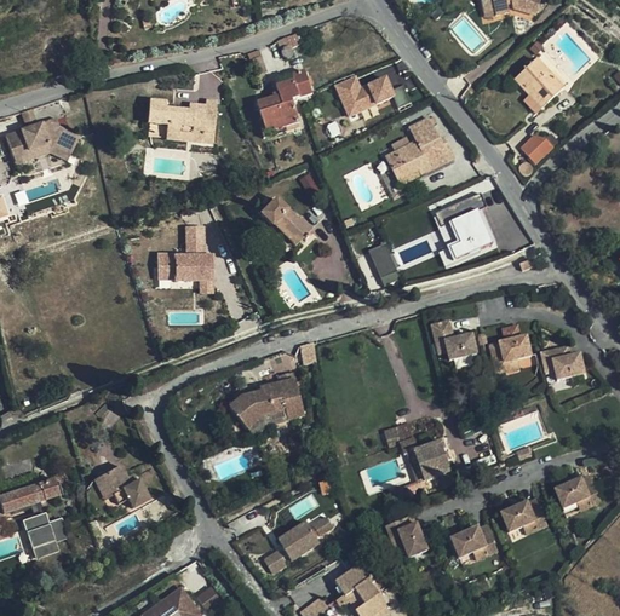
[(510,0),(510,1),(511,5),(534,12),(538,0),(480,0),(482,11),(493,9),(494,12),(507,10),(505,3),(505,0),(510,0)]
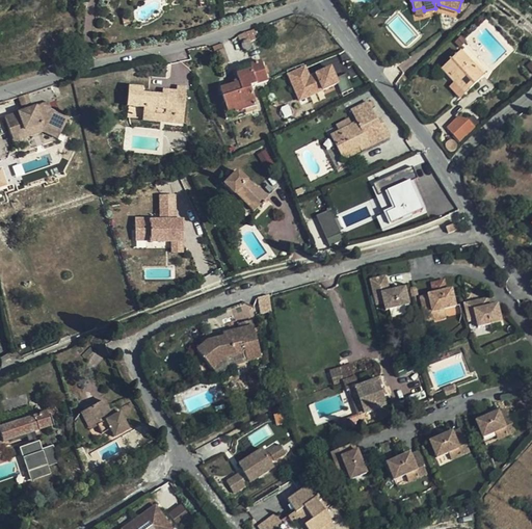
[(250,37),(251,38),(259,35),(256,27),(246,30),(248,36),(250,37)]
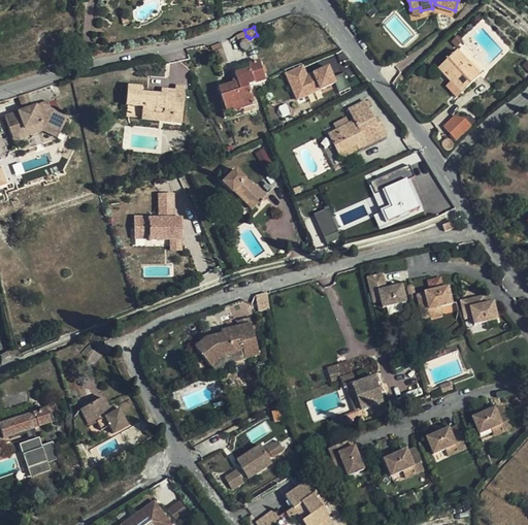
[(237,32),(239,41),(240,38),(242,36),(244,36),(246,36),(244,30),(237,32)]
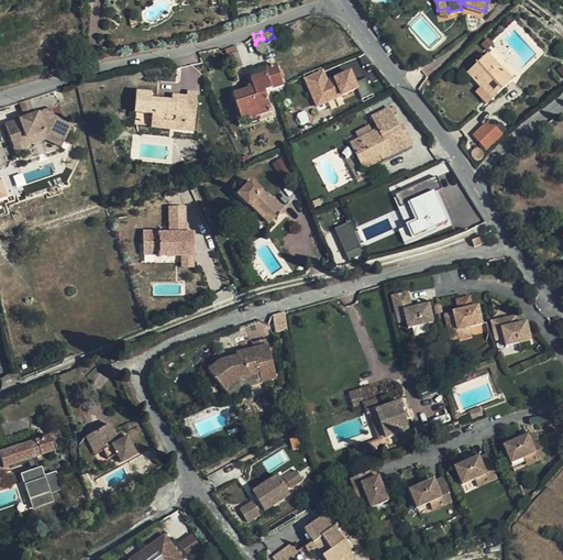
[(267,44),(266,42),(266,41),(265,40),(263,39),(261,39),(258,39),(256,41),(255,44),(256,47),(260,50),(262,50),(265,48),(267,47),(267,44)]
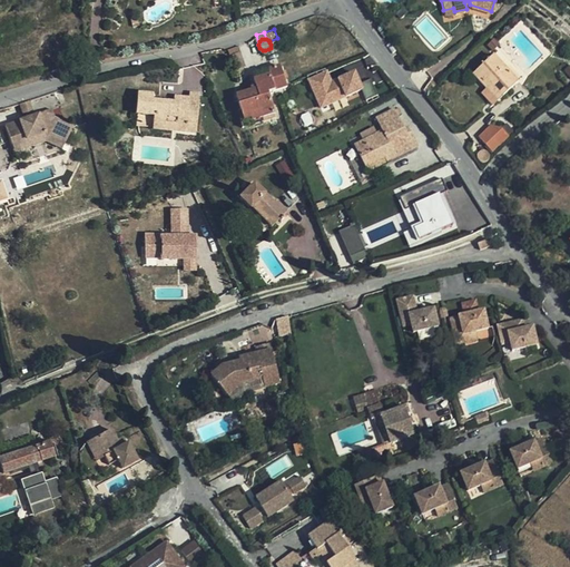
[(245,65),(237,45),(227,48),(235,68),(245,65)]
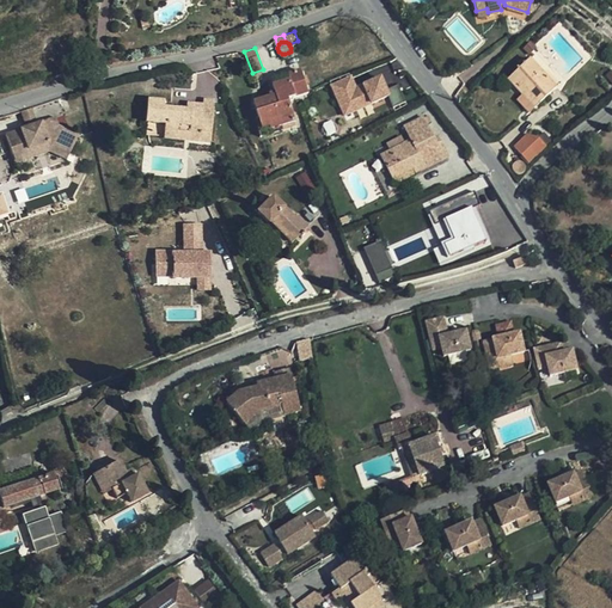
[(521,81),(539,100),(555,86),(528,57),(508,77),(516,86),(521,81)]
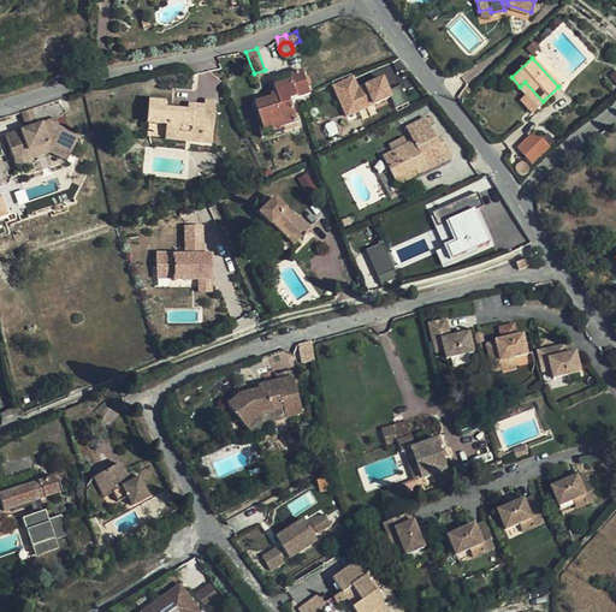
[(303,69),(291,72),(298,95),(311,91),(303,69)]
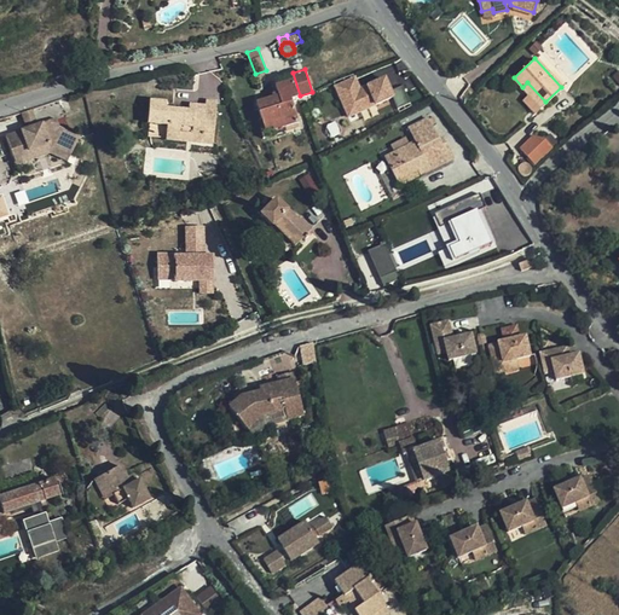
[(387,70),(359,81),(356,71),(334,81),(347,112),(395,93),(387,70)]
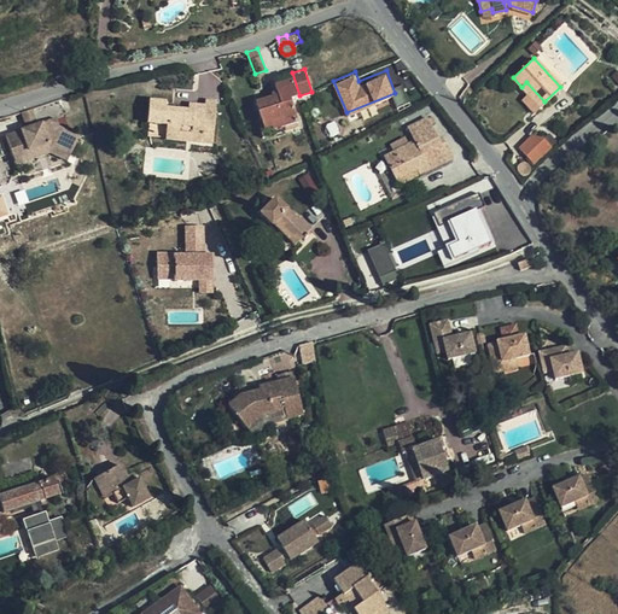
[(279,94),(257,101),(262,117),(266,130),(285,124),(299,120),(292,100),(292,98),(299,95),(292,72),(274,79),(279,94)]
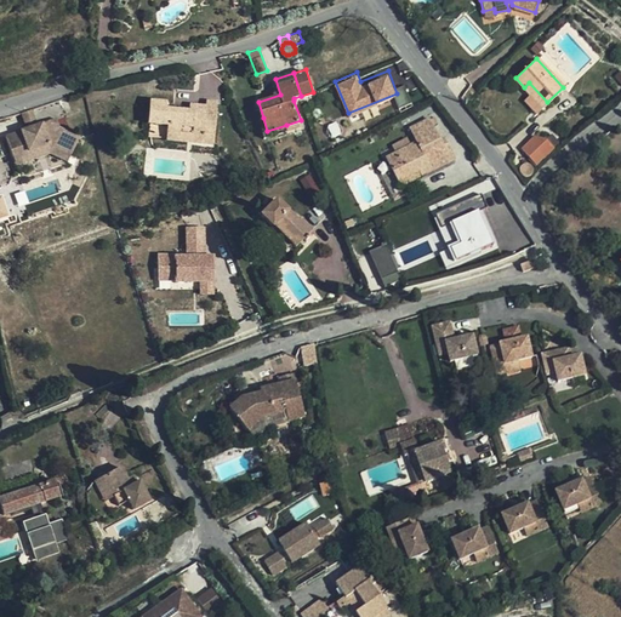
[(541,107),(547,102),(529,83),(524,87),(541,107)]
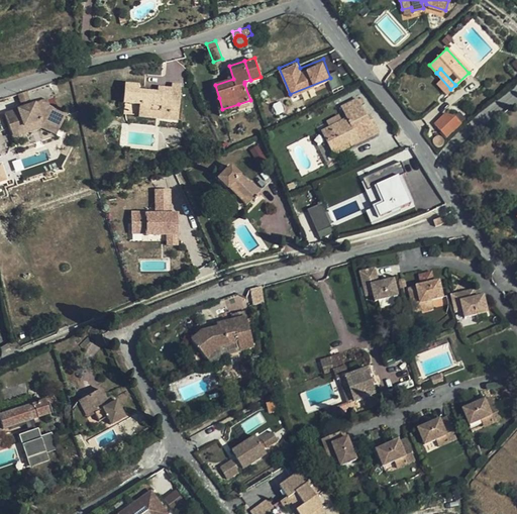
[(121,111),(138,113),(139,107),(161,109),(161,115),(178,117),(181,82),(172,81),(172,85),(171,97),(165,96),(166,90),(159,89),(159,90),(138,88),(139,83),(125,81),(121,111)]
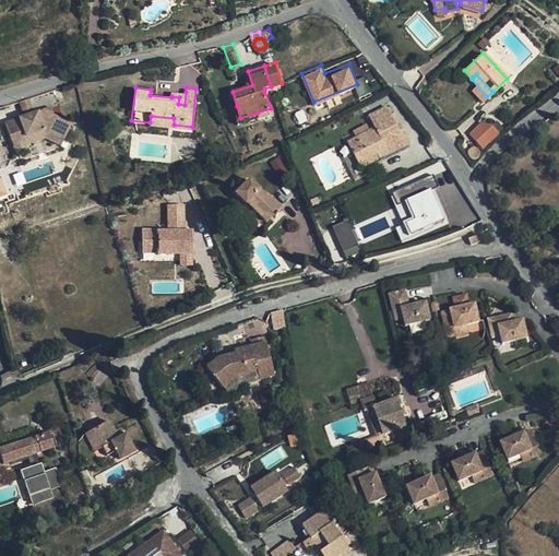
[(54,89),(28,97),(34,111),(6,121),(12,140),(45,129),(64,138),(72,121),(52,113),(50,106),(58,104),(54,89)]
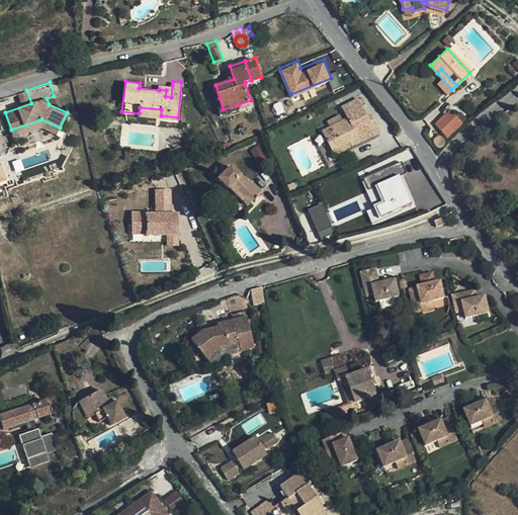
[(160,84),(159,89),(166,90),(165,96),(171,97),(172,85),(160,84)]
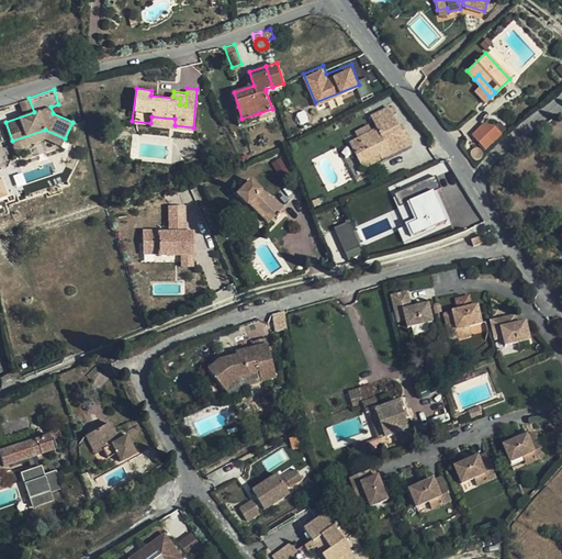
[(380,153),(382,157),(411,142),(402,123),(398,125),(389,105),(371,114),(378,126),(350,140),(361,161),(380,153)]
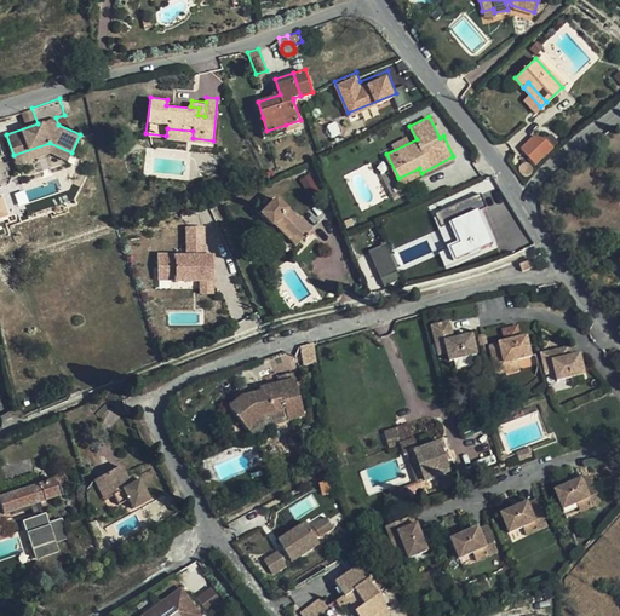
[(267,131),(263,117),(259,120),(264,136),(287,128),(286,125),(267,131)]
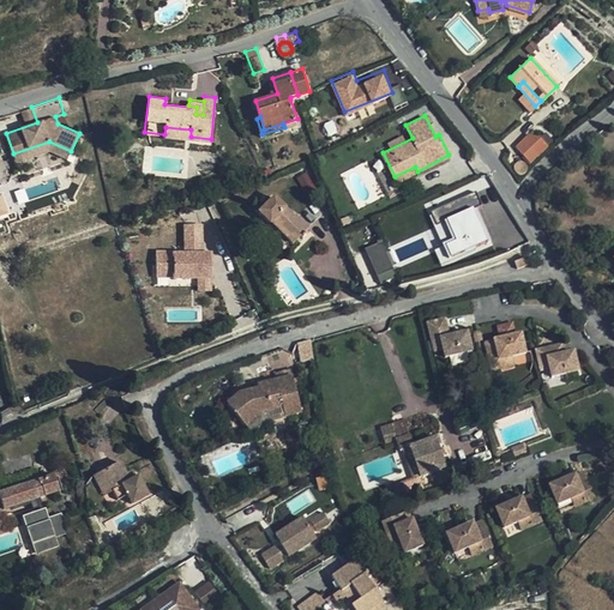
[(530,161),(548,144),(541,137),(530,133),(516,146),(530,161)]
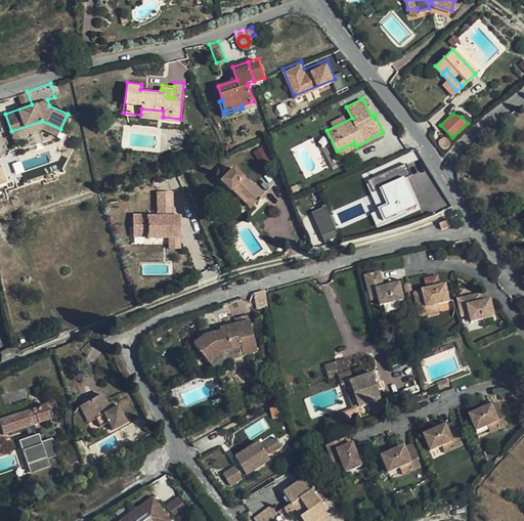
[(42,121),(11,131),(13,138),(43,128),(57,135),(60,129),(42,121)]
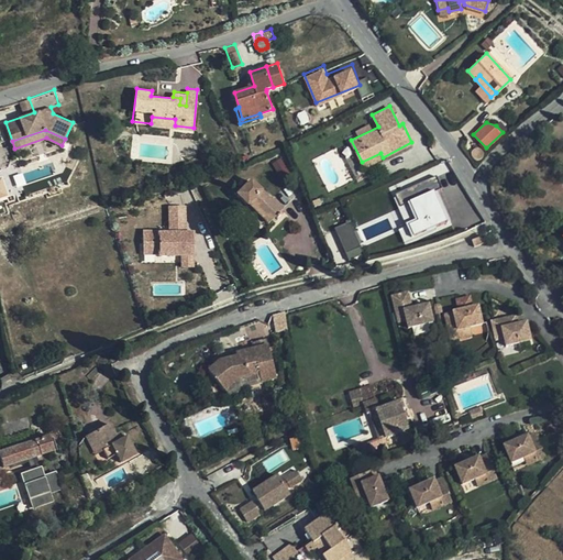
[(474,147),(472,149),(472,151),(472,153),(472,155),(473,156),(475,157),(477,158),(479,157),(482,156),(483,154),(483,153),(483,151),(482,149),(479,147),(478,146),(476,146),(474,147)]
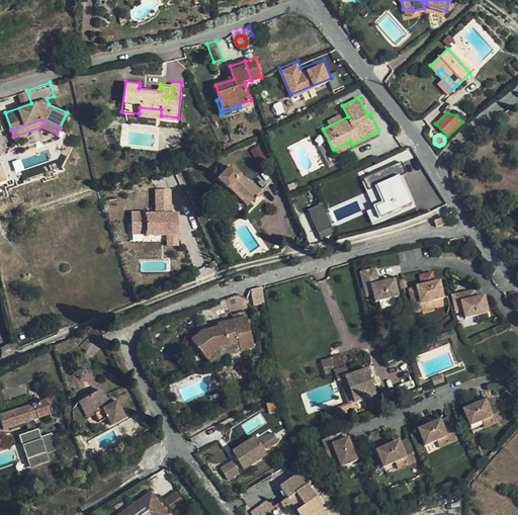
[(335,153),(352,145),(350,141),(333,149),(335,153)]
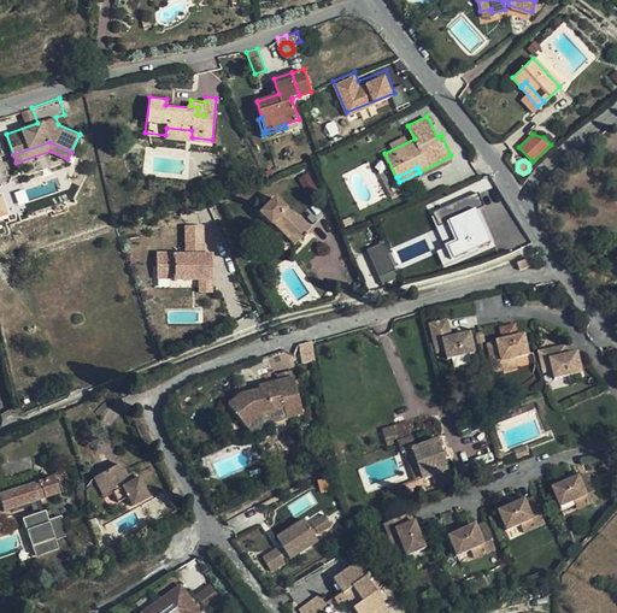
[(285,182),(292,198),(315,187),(307,171),(285,182)]
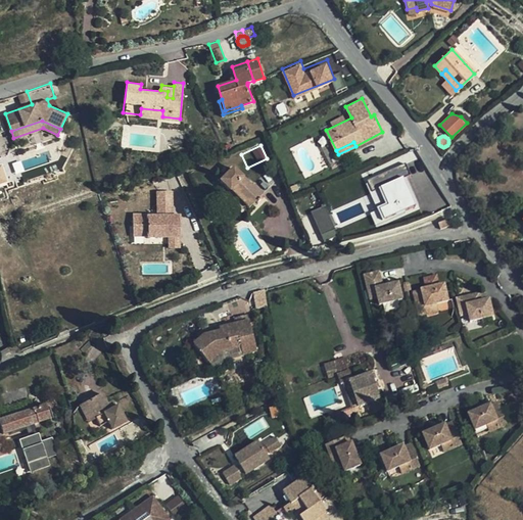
[(367,182),(378,208),(371,211),(376,225),(416,206),(415,204),(416,203),(403,176),(411,173),(406,162),(368,179),(369,181),(367,182)]
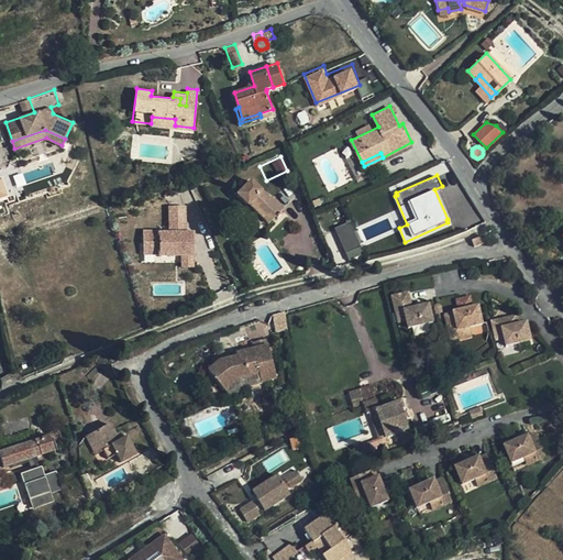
[(267,221),(283,207),(272,196),(271,197),(251,177),(236,191),(247,204),(249,202),(267,221)]
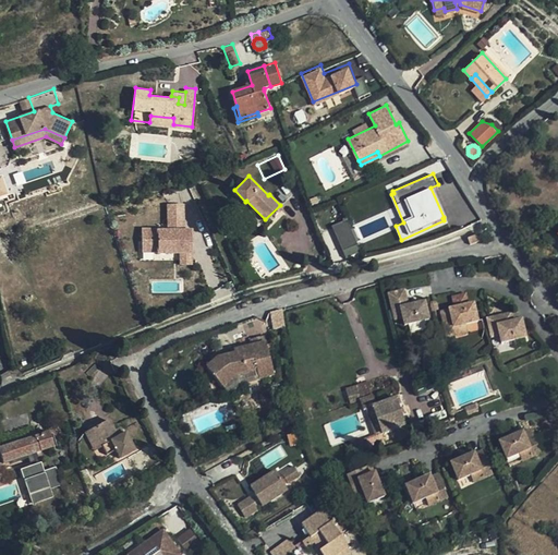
[(269,194),(280,205),(295,190),(286,179),(269,194)]
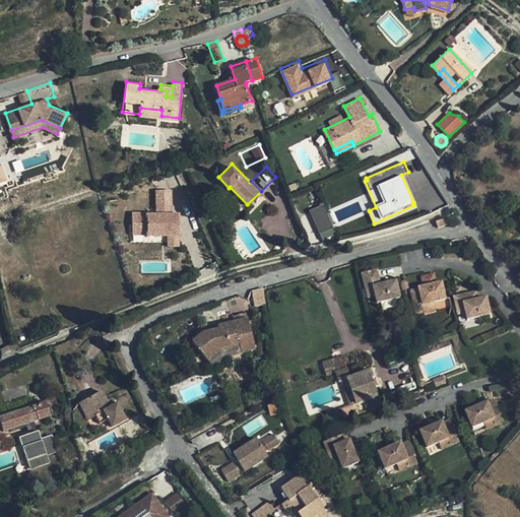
[(154,187),(154,210),(131,210),(132,234),(146,234),(146,236),(155,236),(157,236),(167,235),(167,245),(180,245),(179,211),(173,211),(172,187),(154,187)]
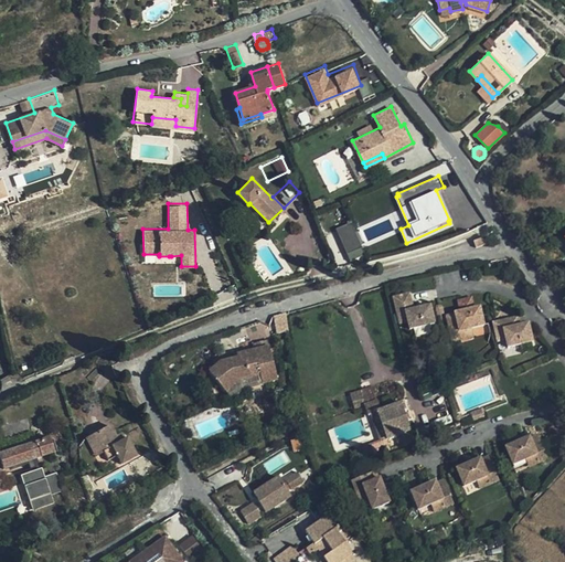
[(451,219),(455,230),(470,223),(467,213),(451,219)]
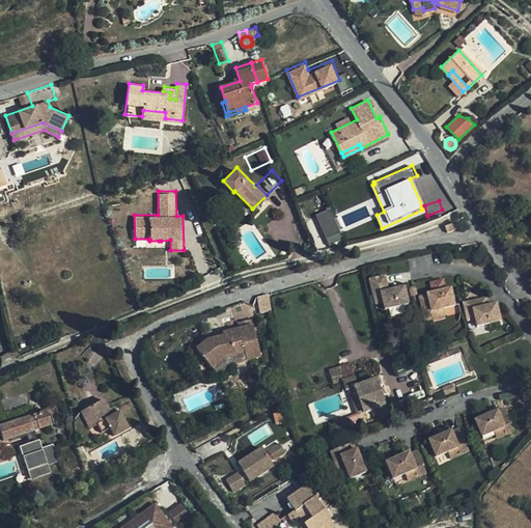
[(317,210),(326,242),(341,238),(333,205),(317,210)]
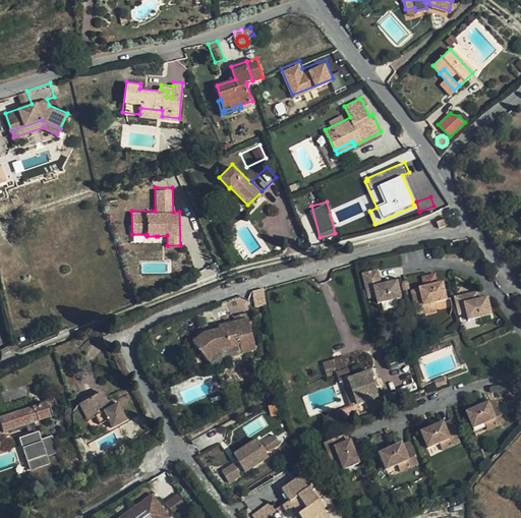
[(375,269),(360,273),(364,288),(371,286),(377,301),(399,296),(395,280),(380,284),(375,269)]
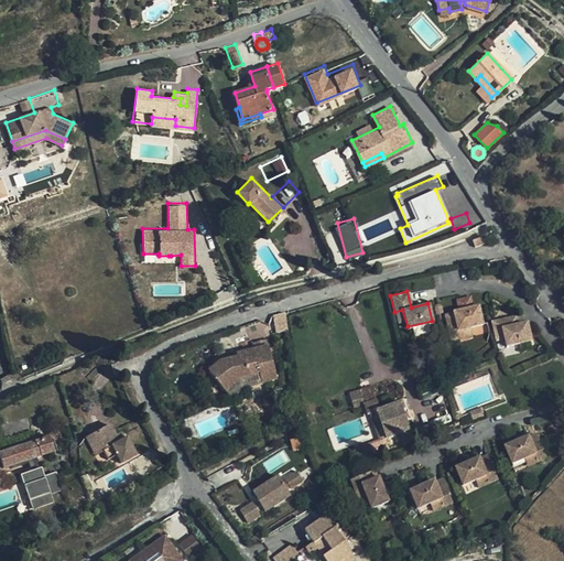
[(452,338),(462,336),(459,327),(468,325),(484,322),(479,305),(456,311),(456,312),(446,314),(452,338)]
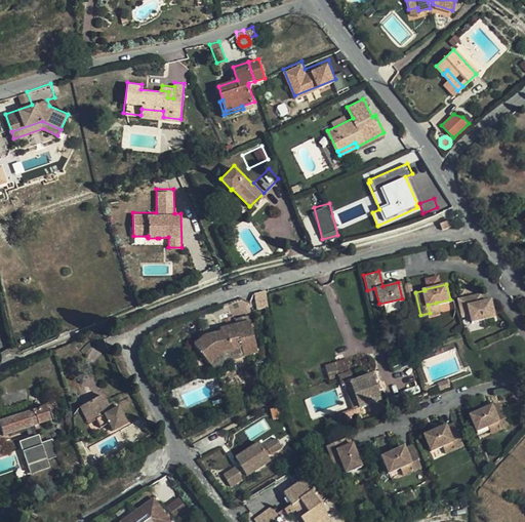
[(268,305),(266,289),(263,290),(257,291),(260,307),(268,305)]
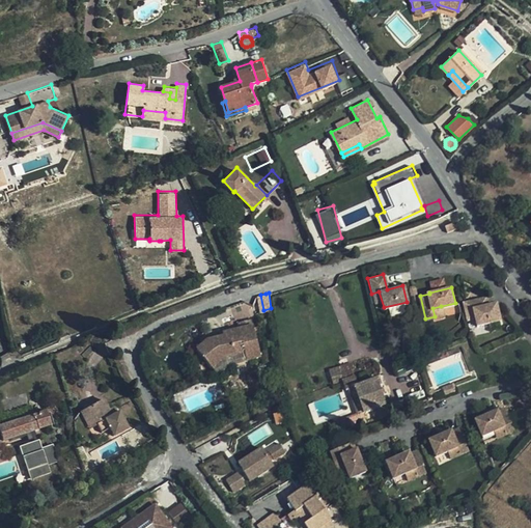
[(465,301),(467,309),(474,307),(477,316),(478,324),(501,318),(497,302),(488,304),(486,296),(465,301)]
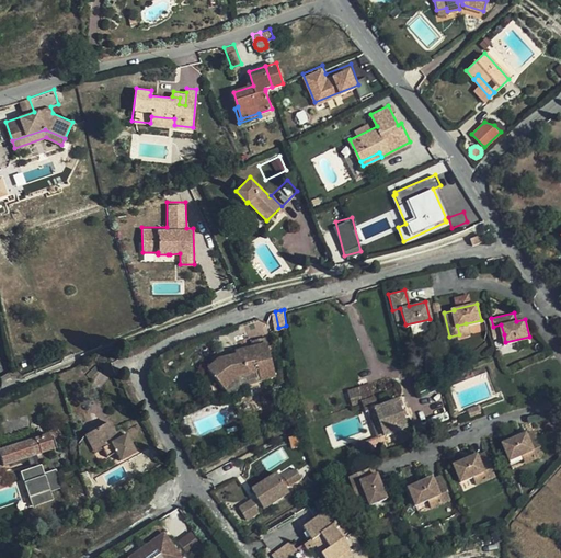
[(457,326),(459,334),(468,332),(466,323),(457,326)]
